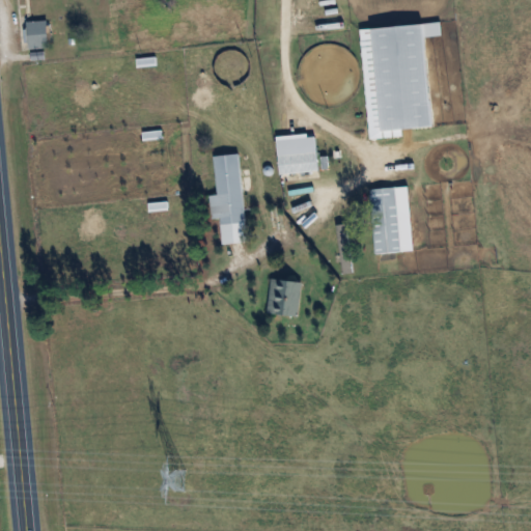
[(26,0),(26,8),(46,8),(46,0),(26,0)]
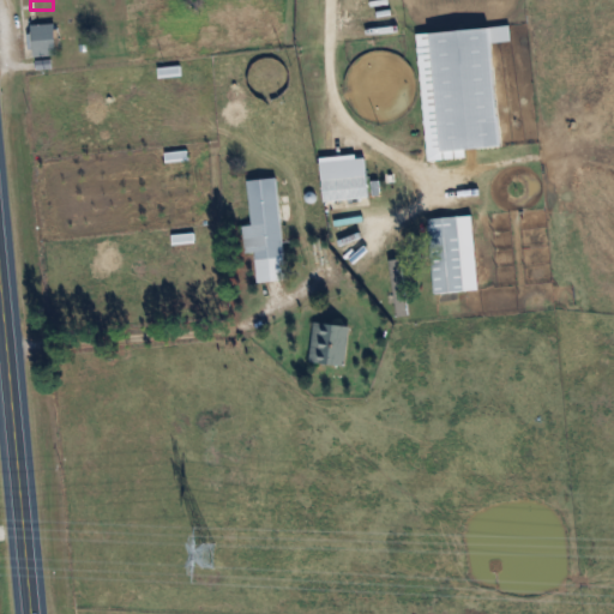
[(34,23),(34,56),(58,56),(58,23),(34,23)]
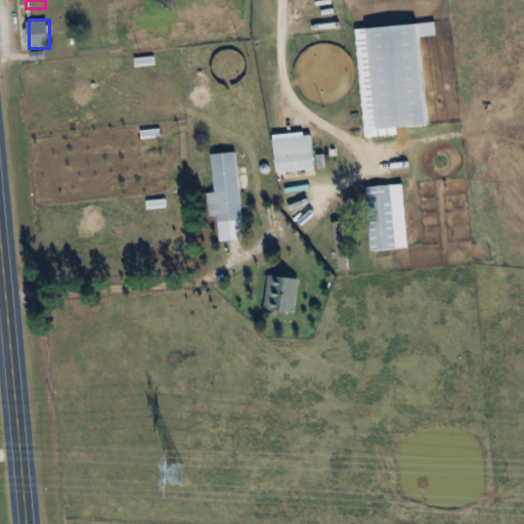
[(429,124),(422,23),(356,27),(363,135),(398,133),(398,126),(429,124)]
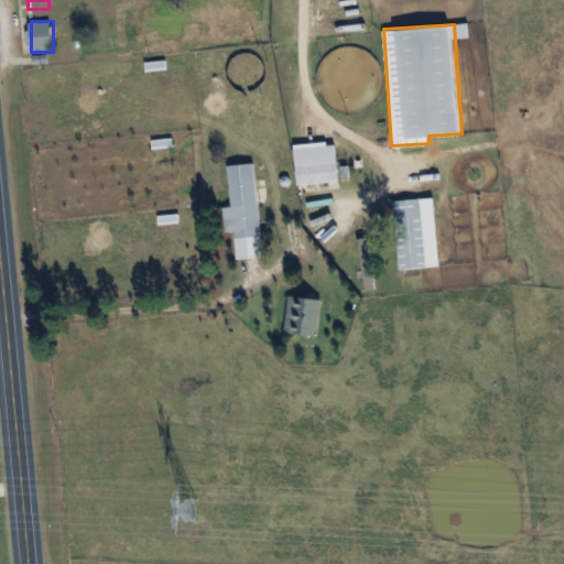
[(295,163),(297,184),(340,181),(338,160),(295,163)]
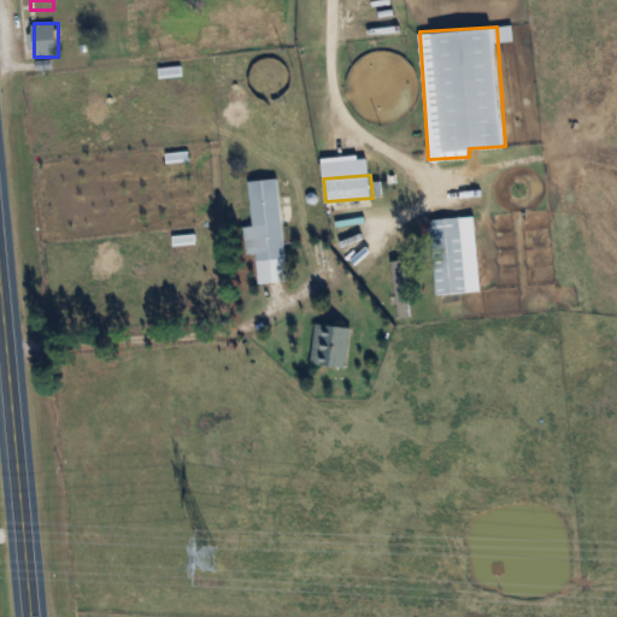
[(280,177),(248,180),(252,227),(245,228),(246,252),(257,251),(258,260),(287,258),(280,177)]
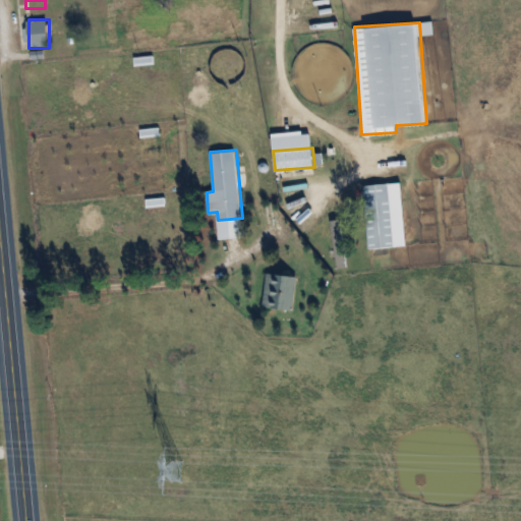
[(403,181),(364,184),(368,248),(407,245),(403,181)]
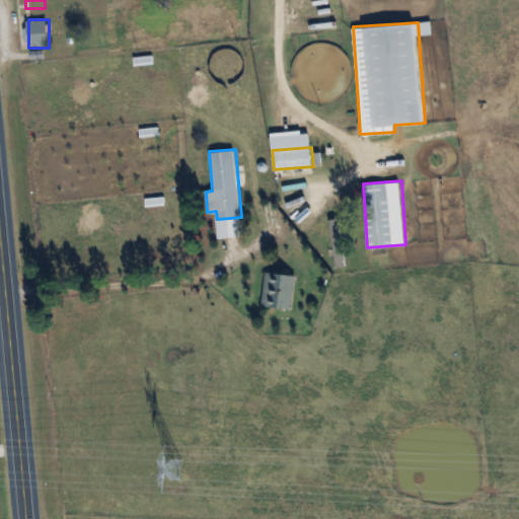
[(296,274),(265,272),(262,305),(293,308),(296,274)]
